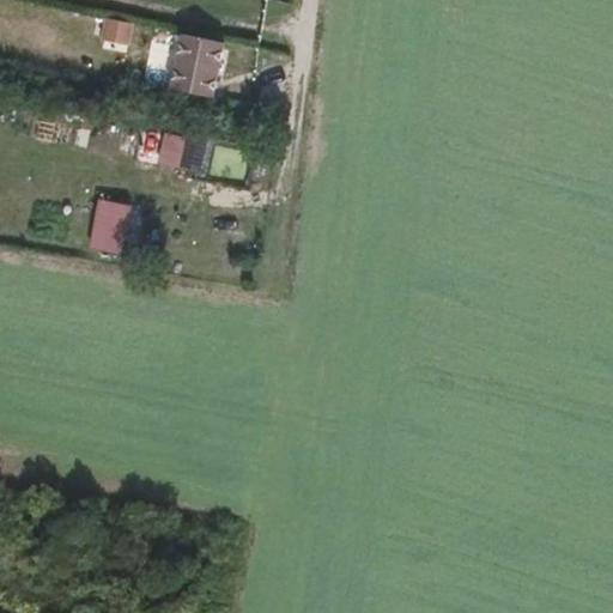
[(133,24),(108,19),(104,40),(129,44),(133,24)]
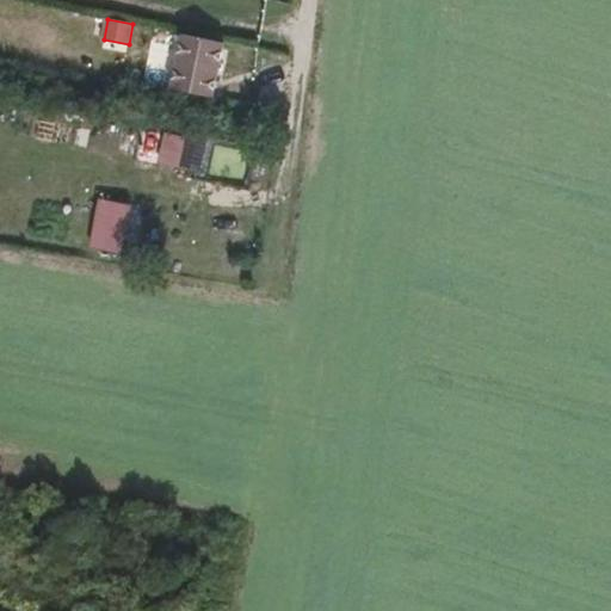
[(223,43),(179,34),(168,90),(211,98),(223,43)]
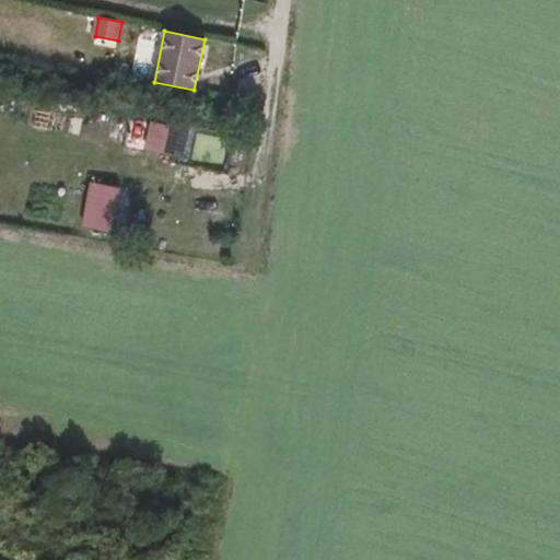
[(143,147),(178,155),(186,128),(150,119),(143,147)]
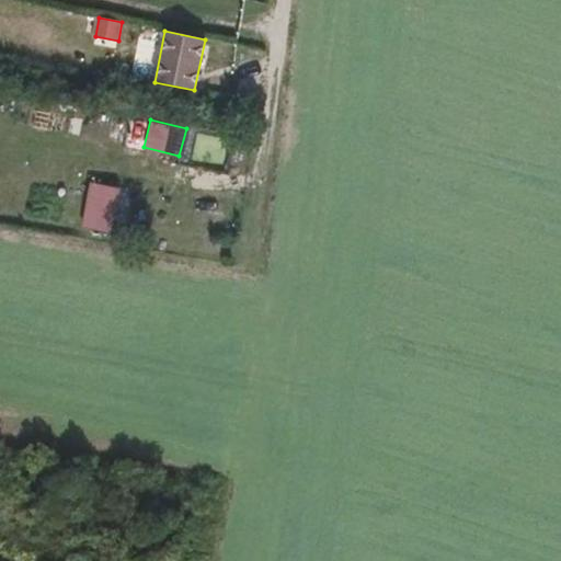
[(109,231),(116,189),(90,184),(81,227),(109,231)]
